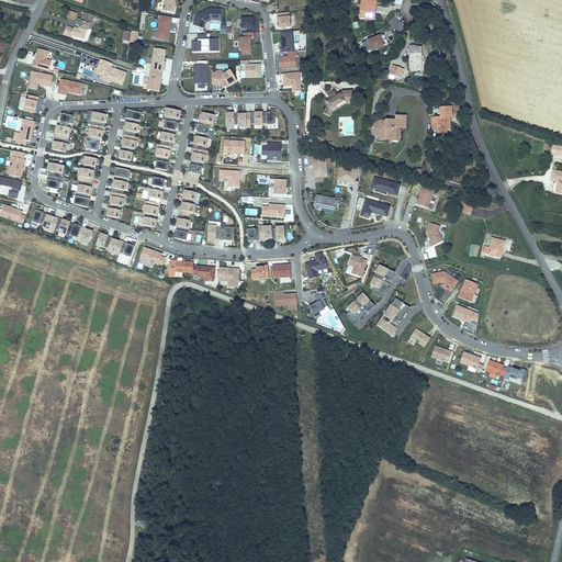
[(107,9),(109,0),(101,0),(99,7),(107,9)]
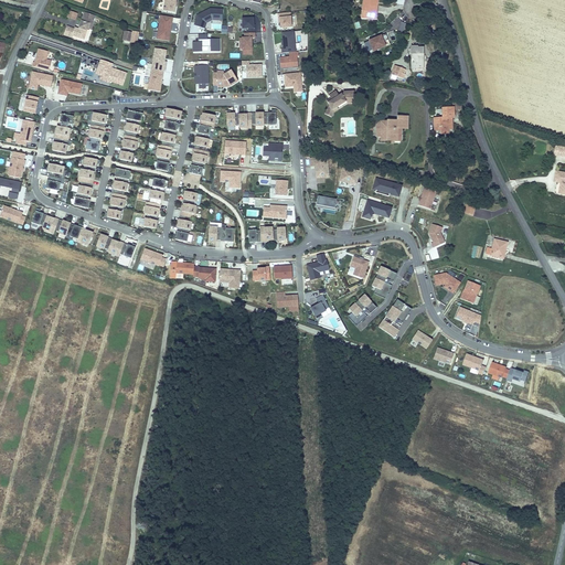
[(174,12),(177,2),(176,0),(164,0),(166,1),(164,11),(174,12)]
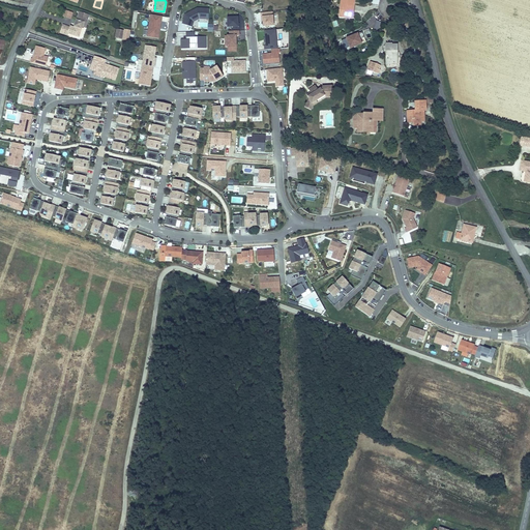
[(353,5),(354,0),(341,0),(340,17),(352,18),(353,12),(351,12),(352,5),(353,5)]
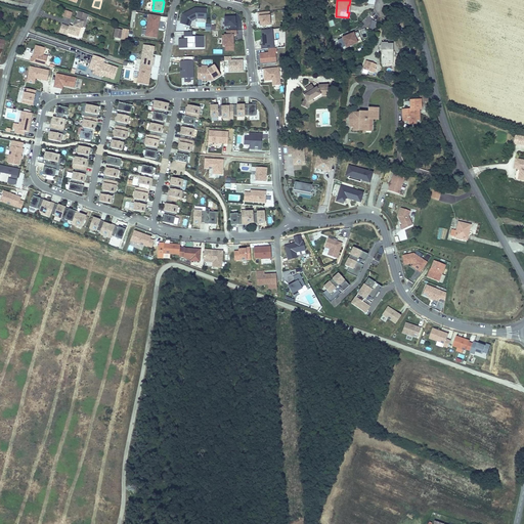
[(61,15),(70,18),(73,11),(64,9),(61,15)]
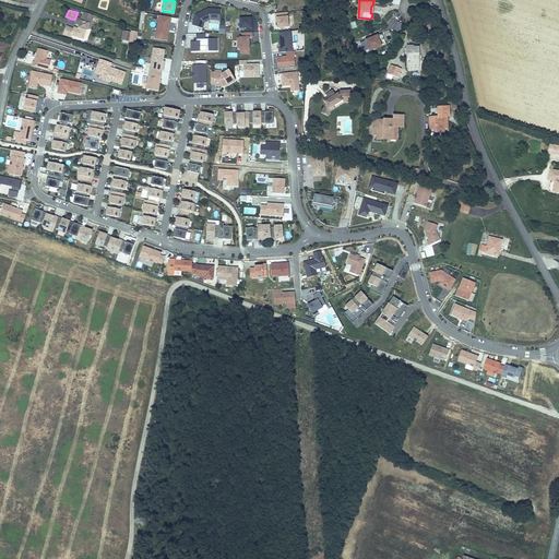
[(224,23),(224,11),(201,10),(201,22),(224,23)]
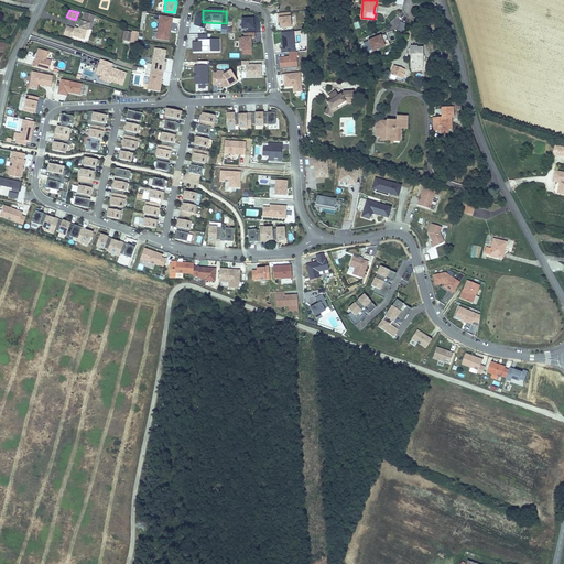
[(84,39),(87,29),(90,30),(95,17),(85,13),(79,29),(75,28),(75,29),(67,26),(64,35),(72,38),(73,35),(84,39)]
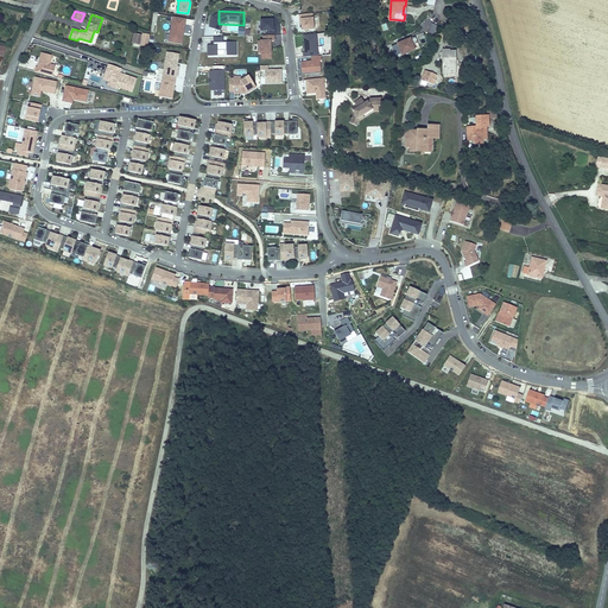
[(170,40),(183,44),(188,19),(175,17),(170,40)]
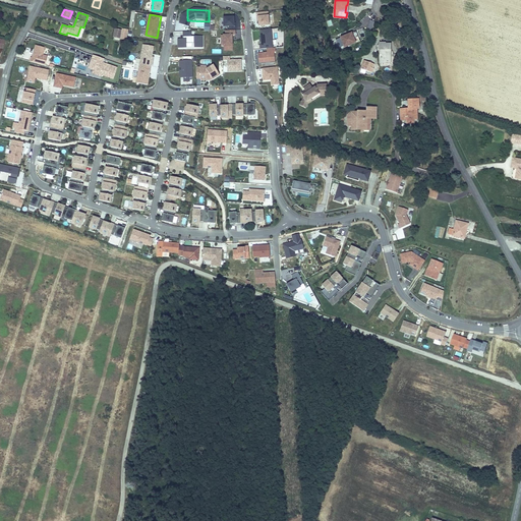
[(257,15),(257,24),(267,24),(267,15),(257,15)]
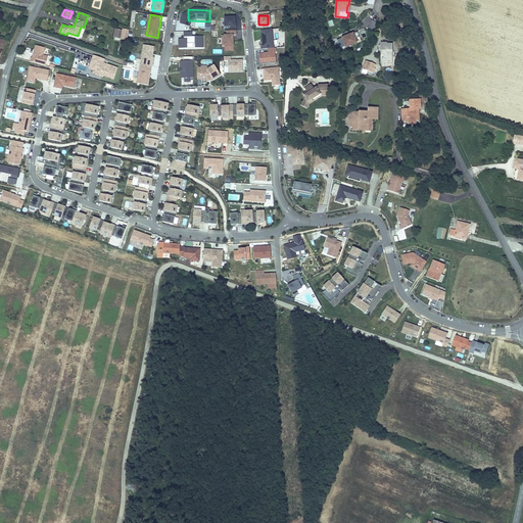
[(240,31),(240,19),(229,18),(228,30),(240,31)]
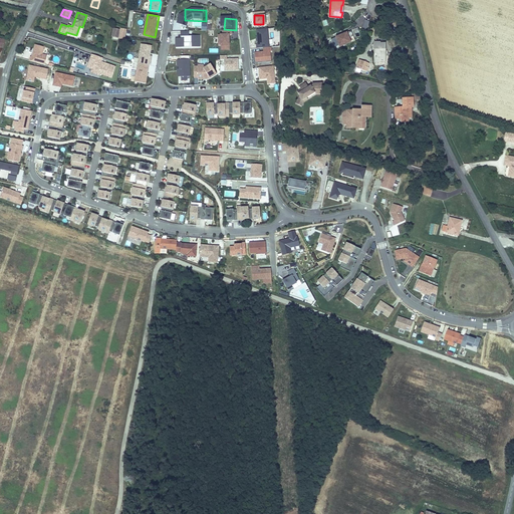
[(269,45),(268,27),(256,28),(258,46),(269,45)]
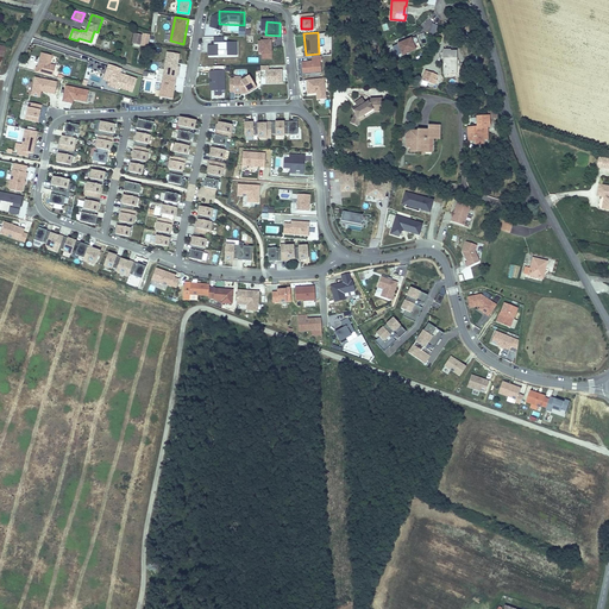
[(402,54),(403,56),(416,51),(414,44),(419,43),(416,36),(391,45),(396,56),(402,54)]
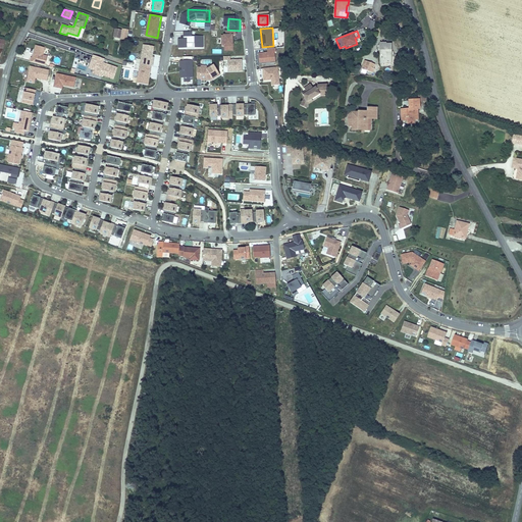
[(203,50),(204,38),(183,37),(181,49),(203,50)]
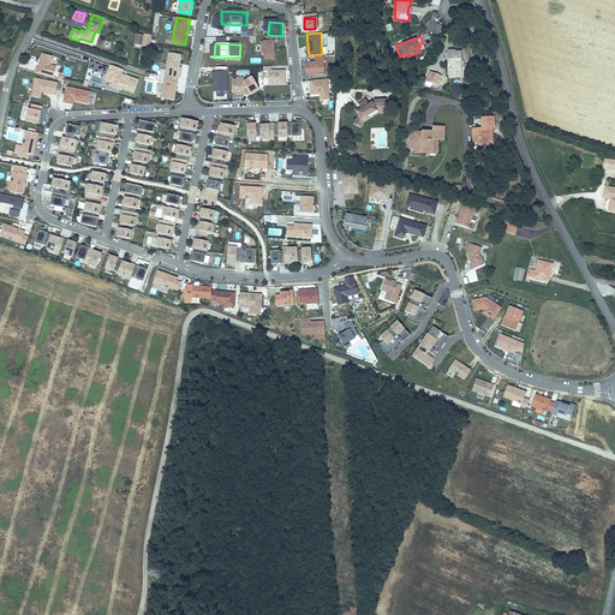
[(280,63),(281,45),(268,43),(267,61),(280,63)]
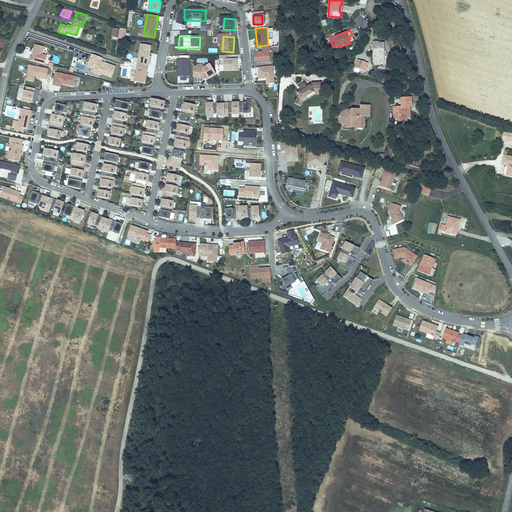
[(133,80),(145,82),(152,44),(140,42),(133,80)]
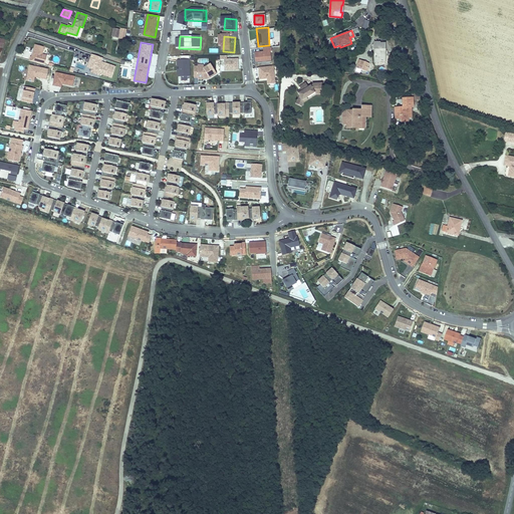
[(375,44),(375,62),(384,62),(384,54),(383,54),(383,51),(384,51),(384,44),(375,44)]
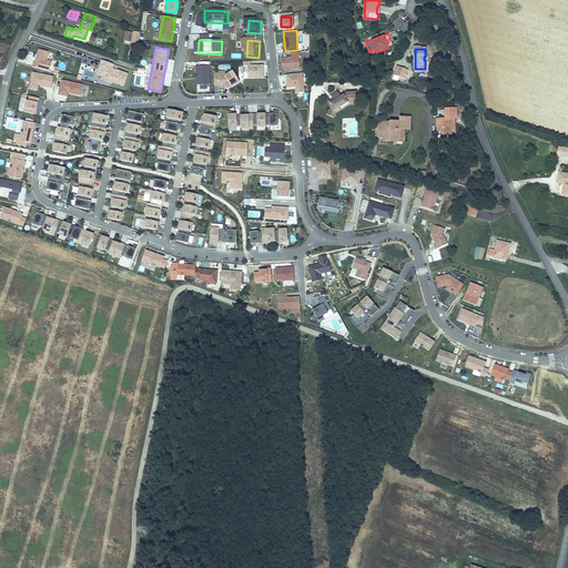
[(281,58),(281,67),(300,67),(300,51),(291,52),(291,57),(281,58)]
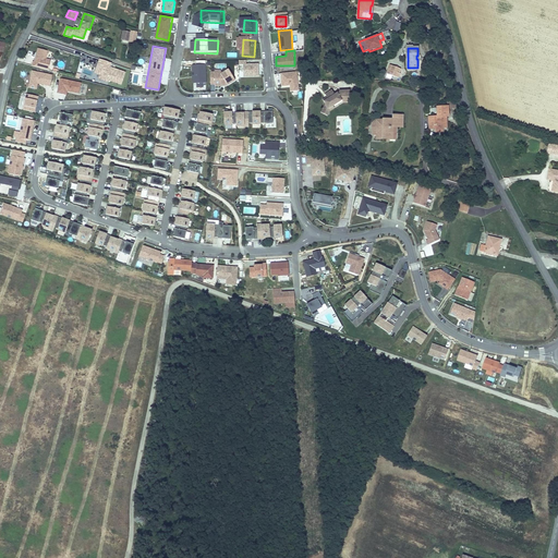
[(34,56),(32,65),(48,69),(50,60),(34,56)]
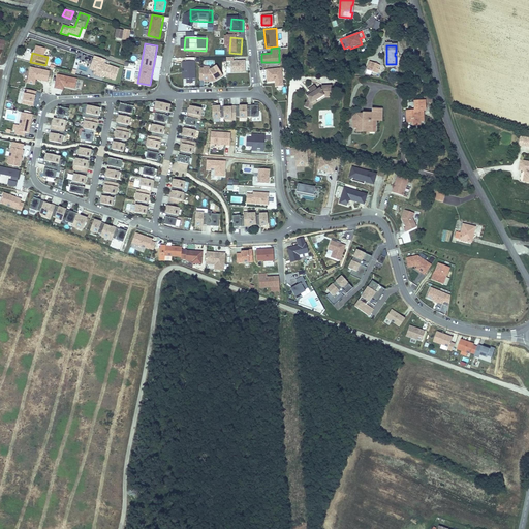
[(398,66),(398,54),(396,54),(396,56),(396,64),(386,64),(386,66),(398,66)]
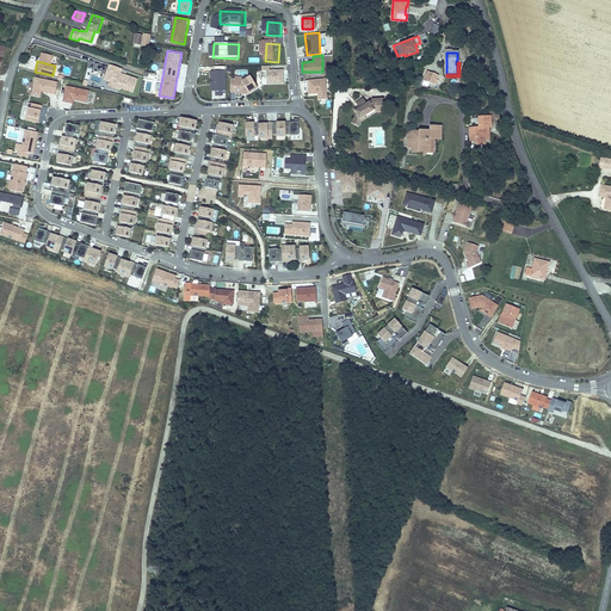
[(287,86),(287,68),(269,68),(269,86),(287,86)]
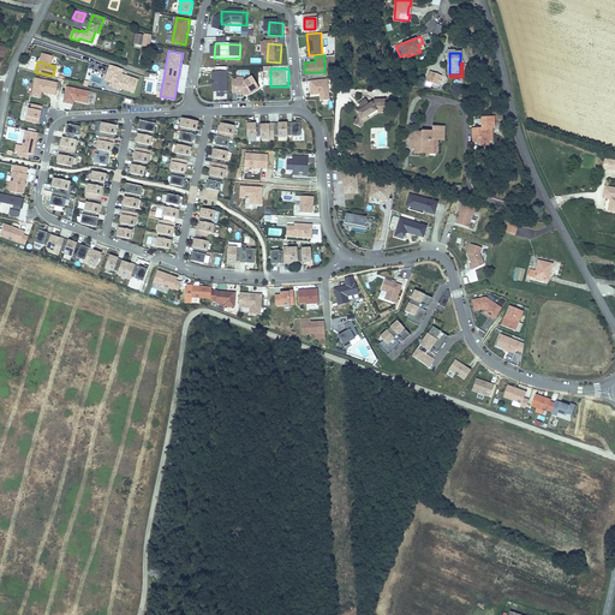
[(112,71),(108,87),(131,93),(136,78),(112,71)]
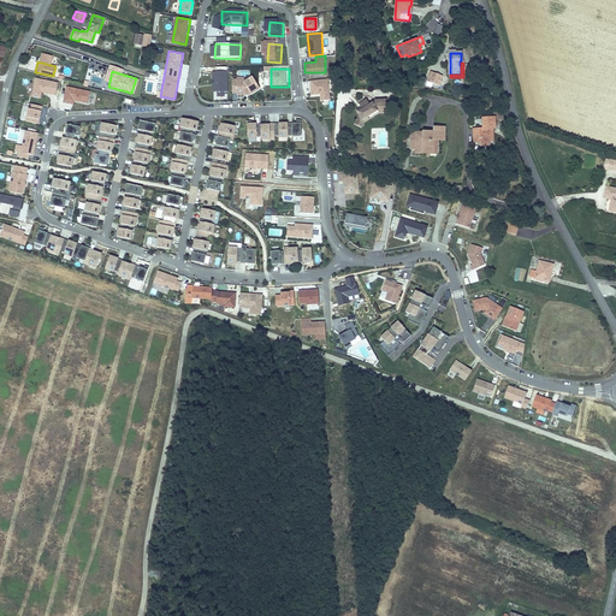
[(214,98),(229,98),(227,72),(213,73),(214,98)]
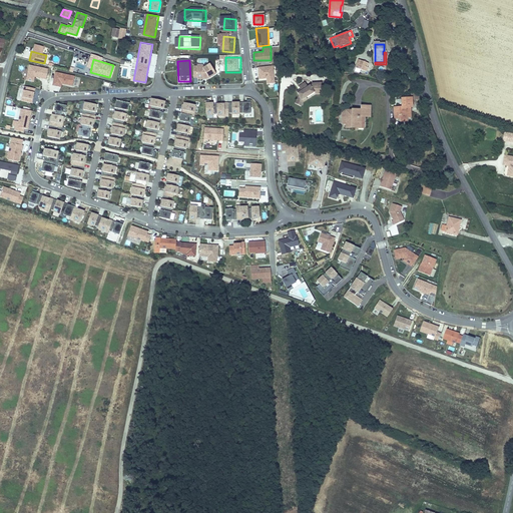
[(29,64),(27,74),(43,77),(45,68),(29,64)]
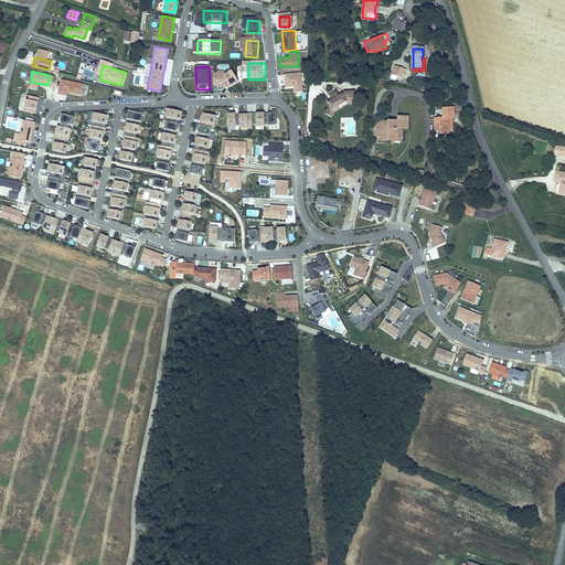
[(232,88),(232,74),(216,74),(216,87),(232,88)]
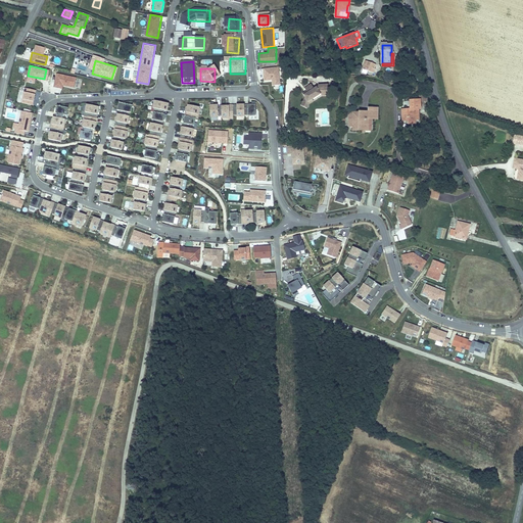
[(262,68),(262,78),(272,79),(272,84),(279,83),(278,68),(262,68)]
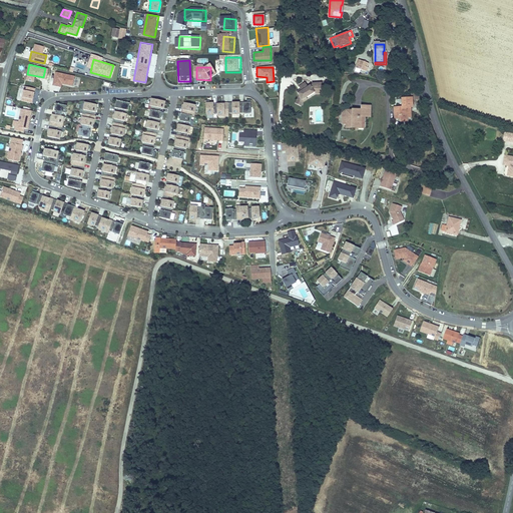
[(55,71),(52,85),(61,86),(62,83),(73,86),(75,75),(55,71)]
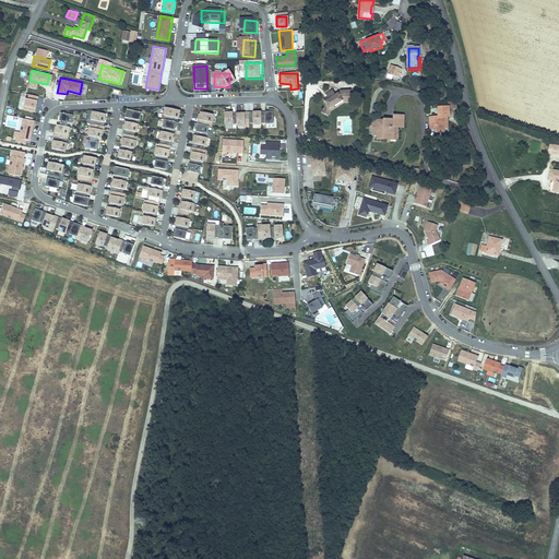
[(343,91),(340,93),(339,90),(334,92),(332,90),(325,94),(328,97),(323,99),(325,103),(321,111),(328,115),(332,109),(344,103),(352,102),(352,90),(343,91)]
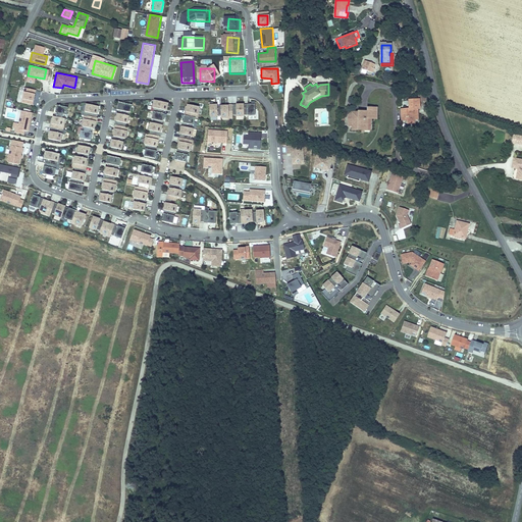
[(22,101),(33,103),(35,88),(25,87),(22,101)]
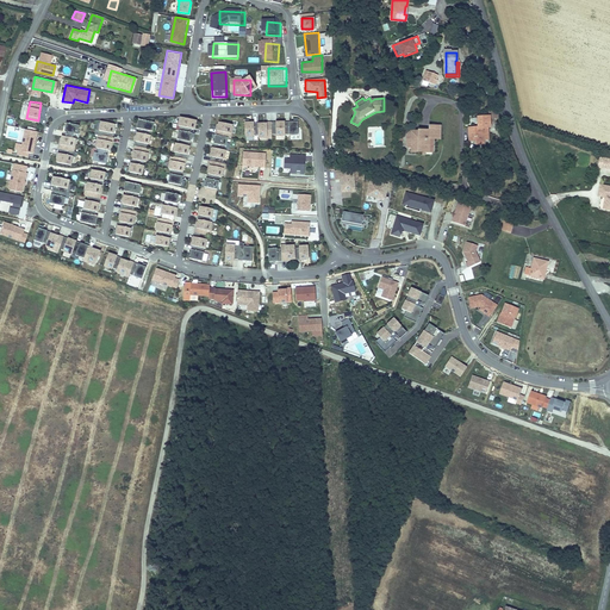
[(489,134),(489,128),(490,128),(490,118),(490,117),(478,117),(478,128),(468,128),(470,141),(475,141),(475,144),(485,144),(484,139),(484,134),(489,134)]
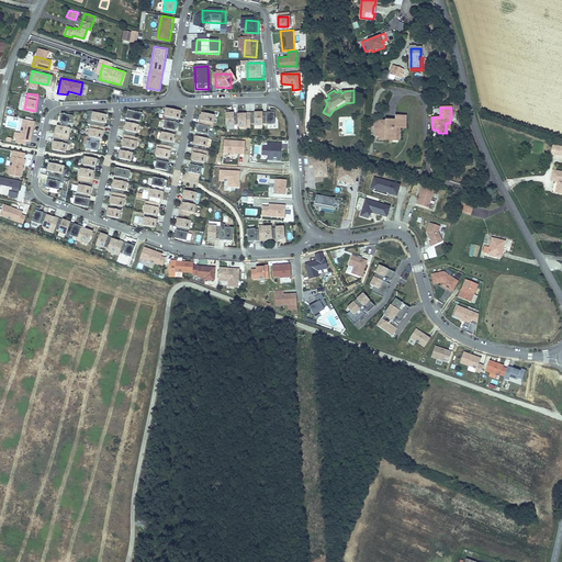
[(168,110),(167,119),(180,121),(181,112),(168,110)]
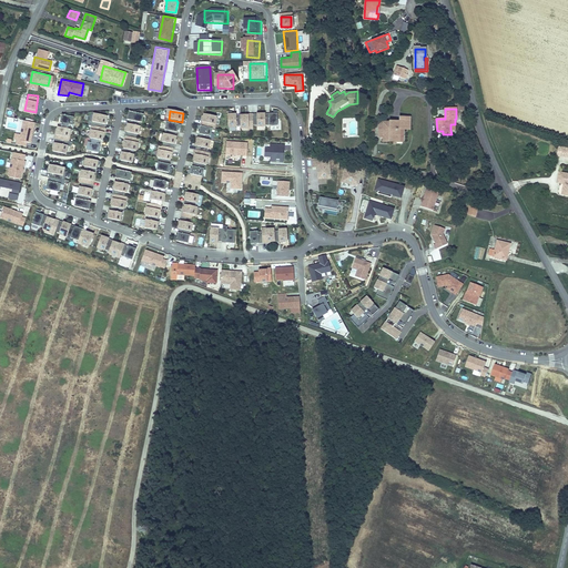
[(129,112),(128,121),(141,123),(142,114),(129,112)]
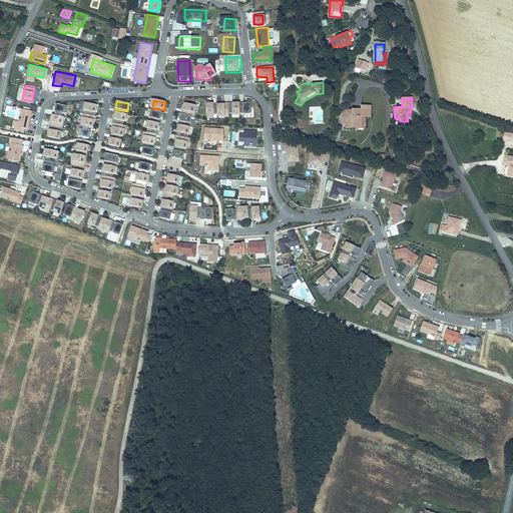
[(213,114),(213,101),(205,101),(205,114),(213,114)]
